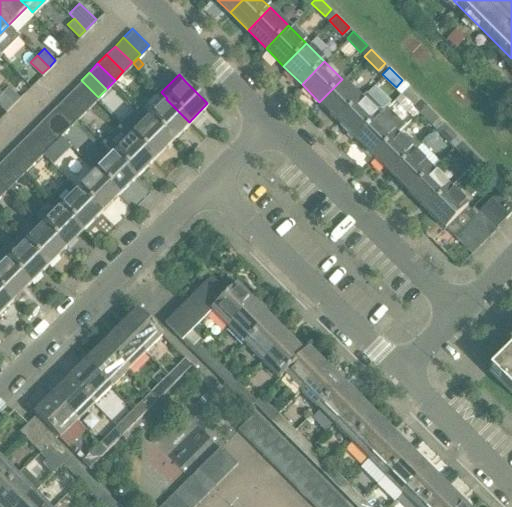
[(319,102),(337,119),(359,96),(342,79),(319,102)]
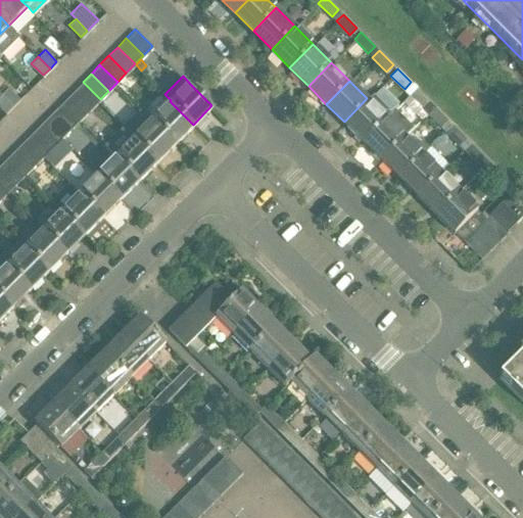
[(83,82),(74,90),(91,107),(100,99),(83,82)]
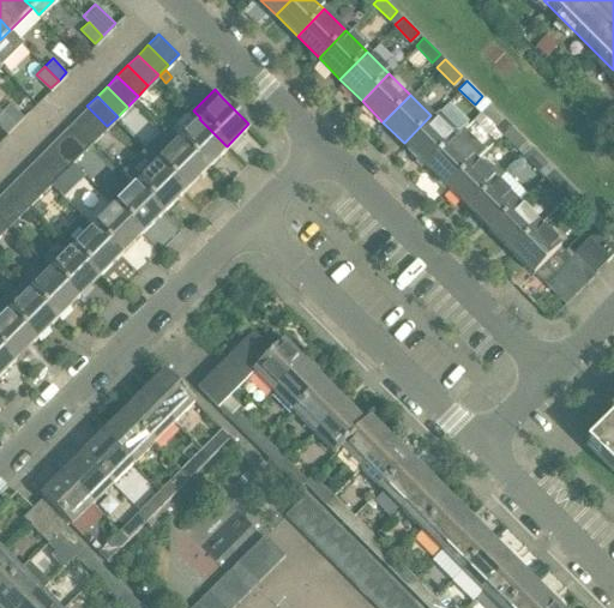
[(8,101),(1,109),(14,124),(23,115),(8,101)]
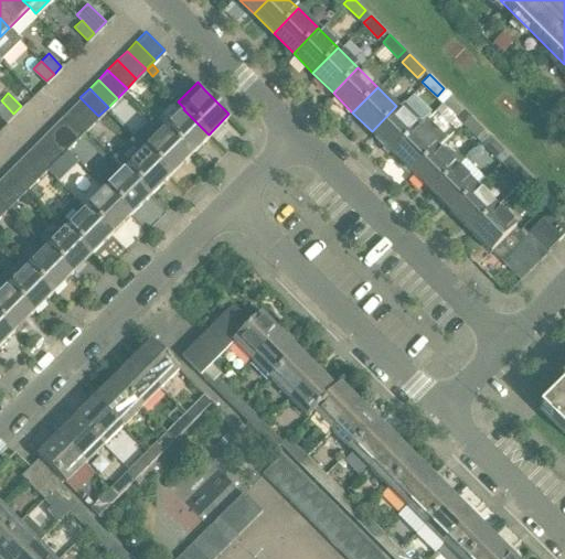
[(464,108),(449,94),(441,100),(457,116),(464,108)]
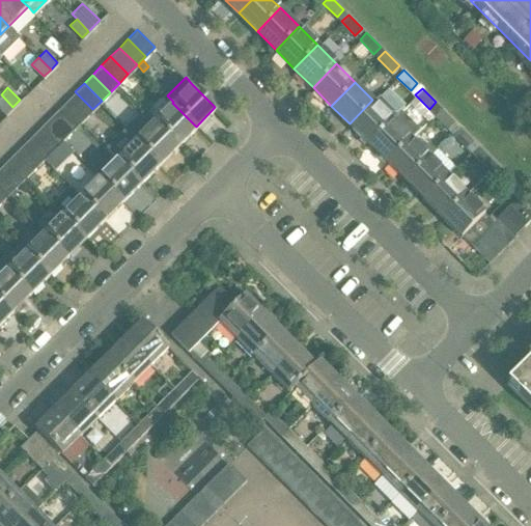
[(75,91),(66,101),(84,118),(92,109),(75,91)]
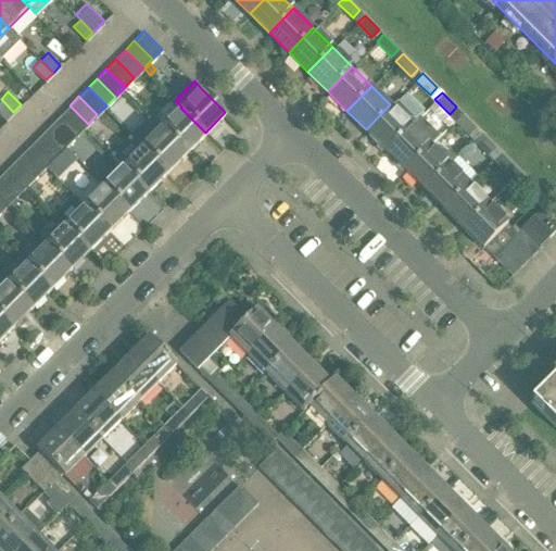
[(366,129),(386,149),(409,124),(416,116),(397,97),(390,104),(366,129)]
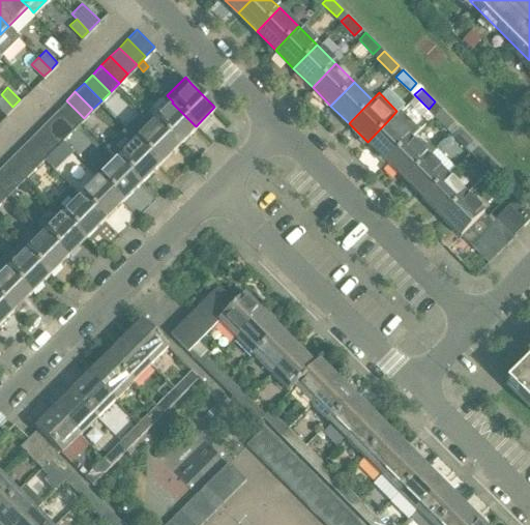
[(12,107),(1,94),(0,94),(0,107),(6,114),(12,107)]
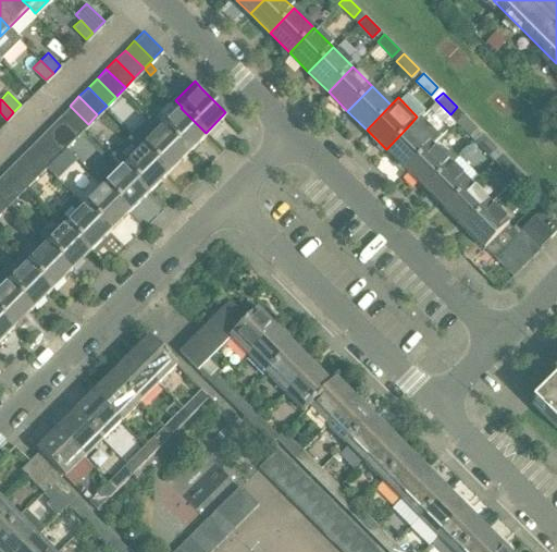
[(70,106),(61,114),(79,133),(88,124),(70,106)]
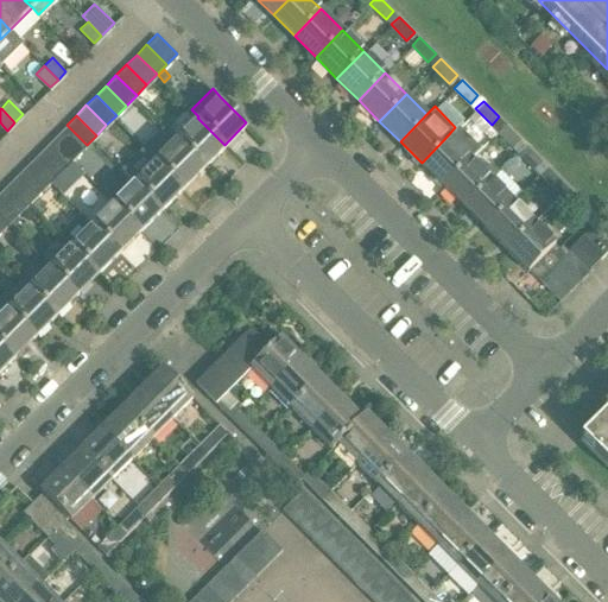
[(197,118),(176,139),(203,166),(225,145),(197,118)]
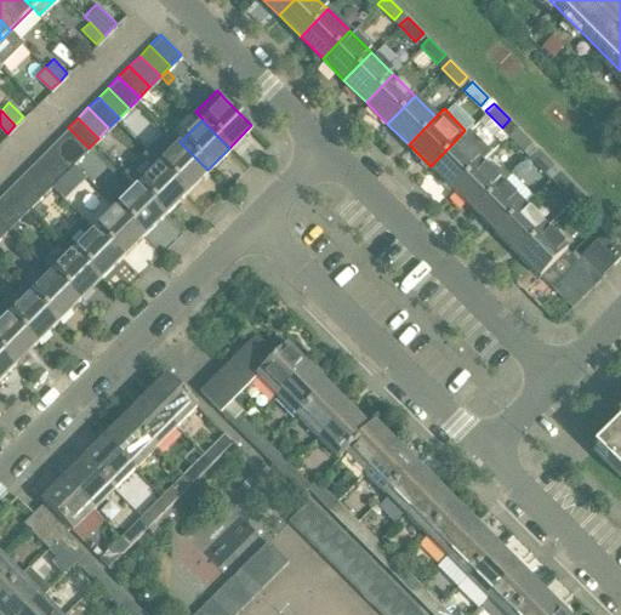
[(531,141),(516,124),(507,132),(523,149),(531,141)]
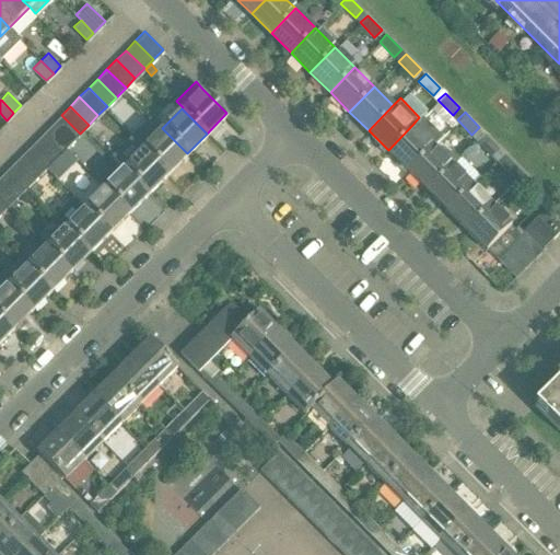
[(61,115),(51,125),(70,143),(80,134),(61,115)]
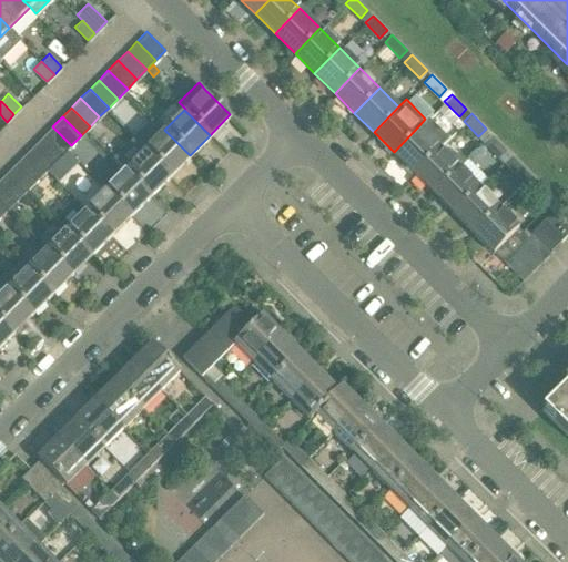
[(52,126),(42,135),(61,154),(71,145),(52,126)]
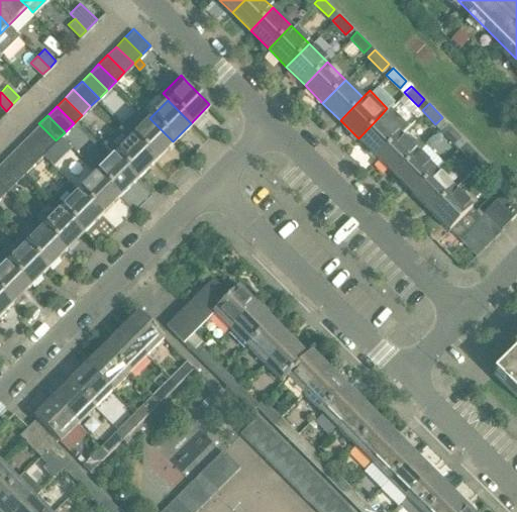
[(358,138),(377,157),(399,133),(381,115),(358,138)]
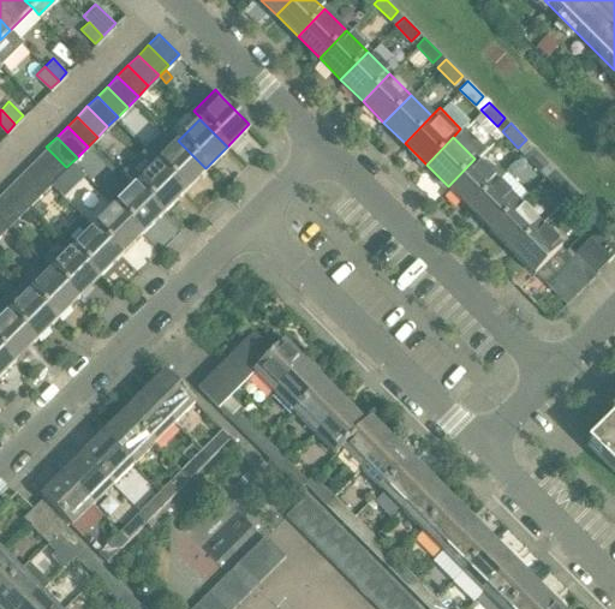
[(178,141),(157,161),(185,189),(206,168),(178,141)]
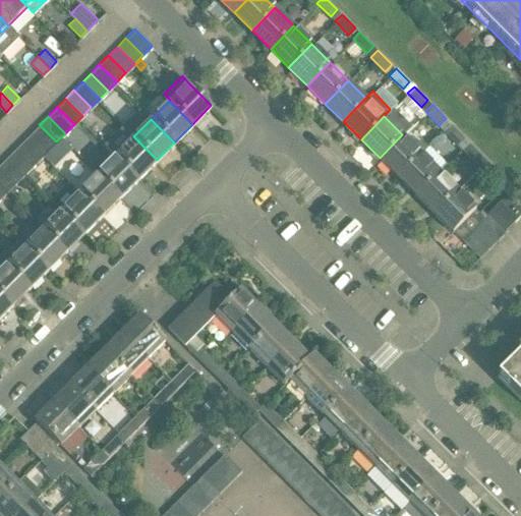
[(464,136),(450,122),(444,129),(457,144),(464,136)]
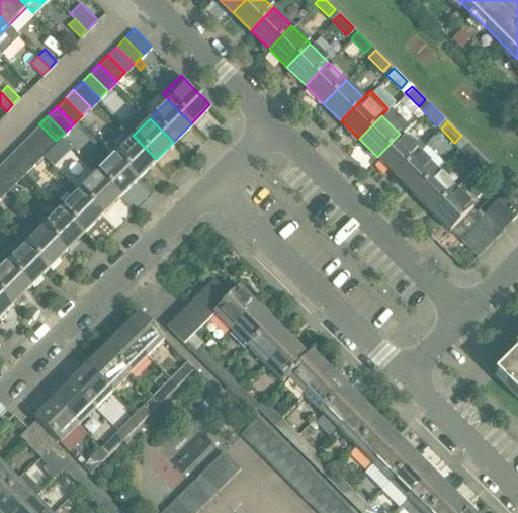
[(38,123),(30,133),(48,150),(56,141),(38,123)]
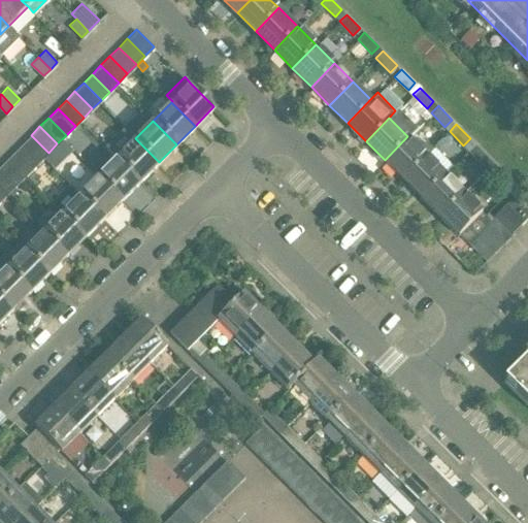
[(31,135),(22,143),(39,161),(48,153),(31,135)]
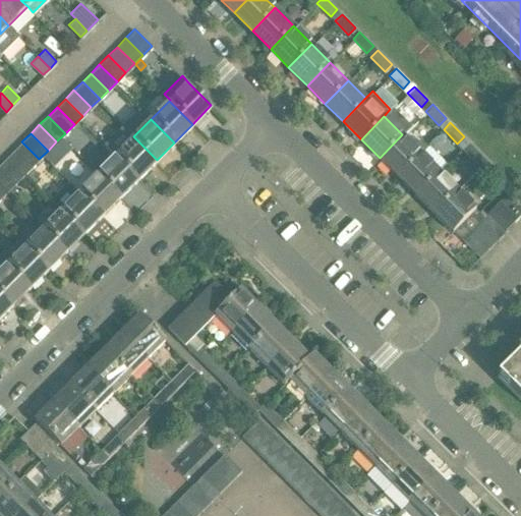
[(72,133),(66,139),(73,147),(79,140),(72,133)]
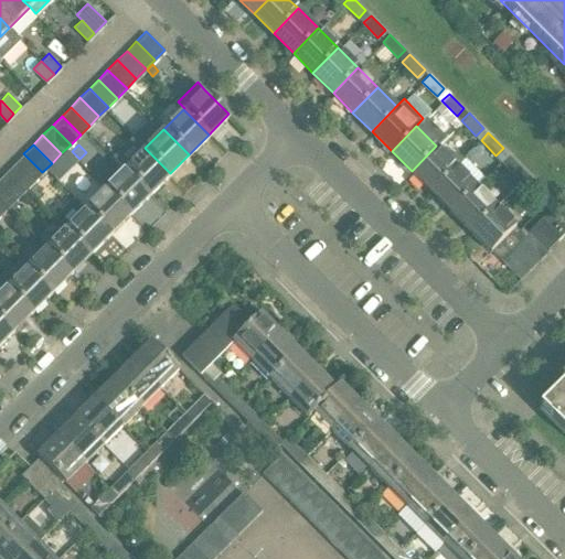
[(412,171),(430,191),(456,165),(464,158),(456,150),(447,158),(436,146),(412,171)]
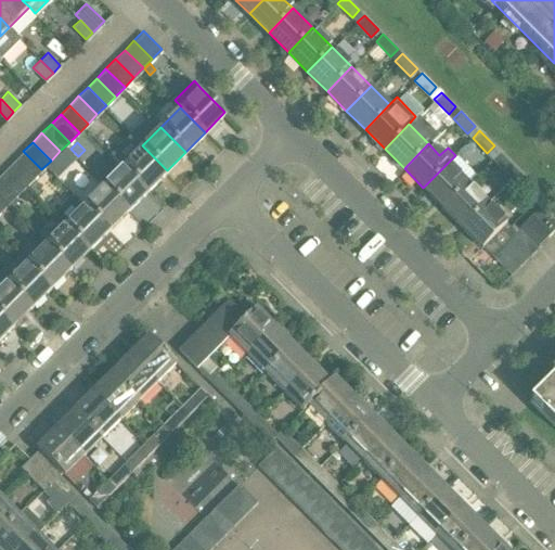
[(142,145),(123,165),(147,190),(167,170),(142,145)]
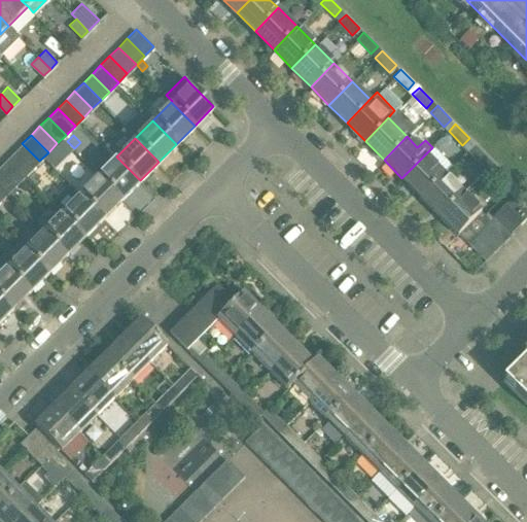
[(488,157),(473,142),(466,149),(481,164),(488,157)]
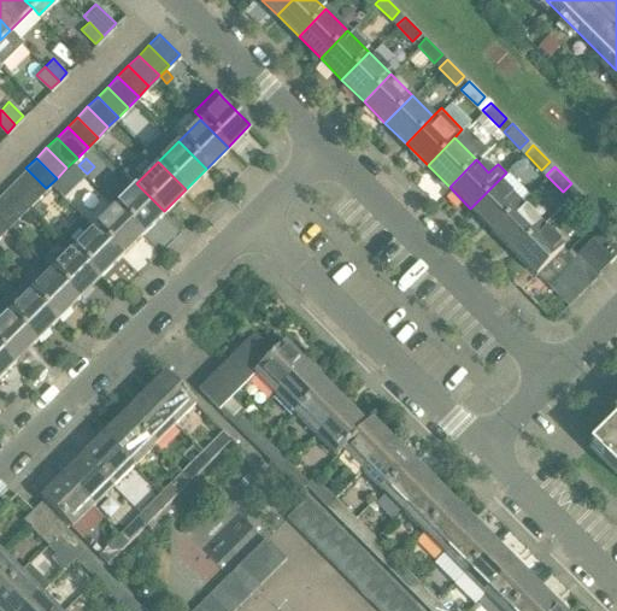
[(25,168),(15,178),(36,199),(46,188),(25,168)]
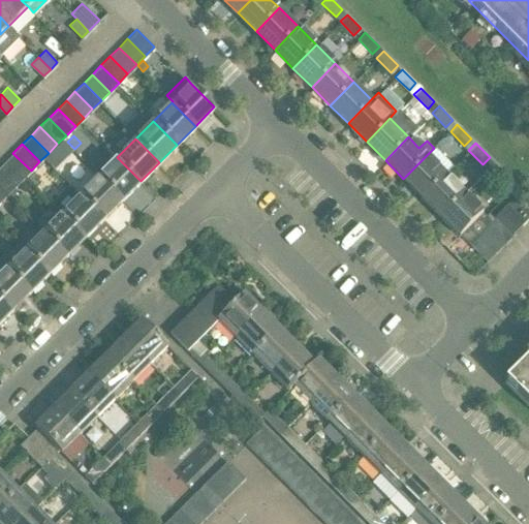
[(12,153),(4,161),(22,179),(31,171),(12,153)]
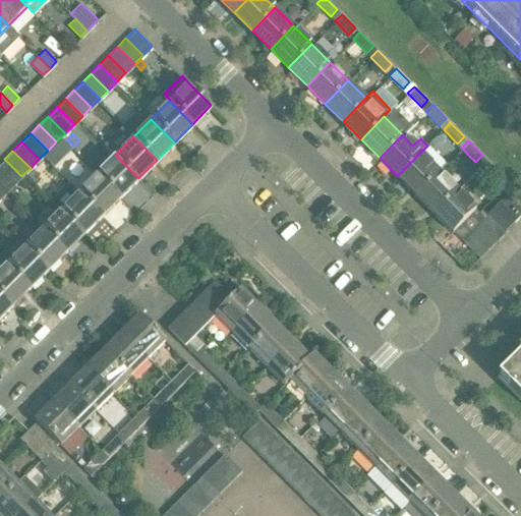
[(397,176),(415,194),(438,171),(420,153),(397,176)]
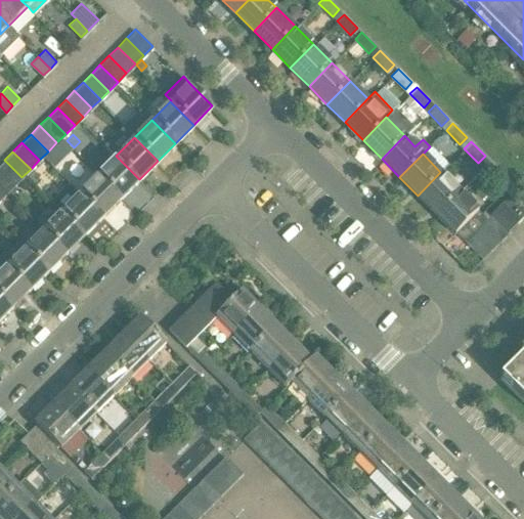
[(116,156),(96,175),(120,199),(139,179),(116,156)]
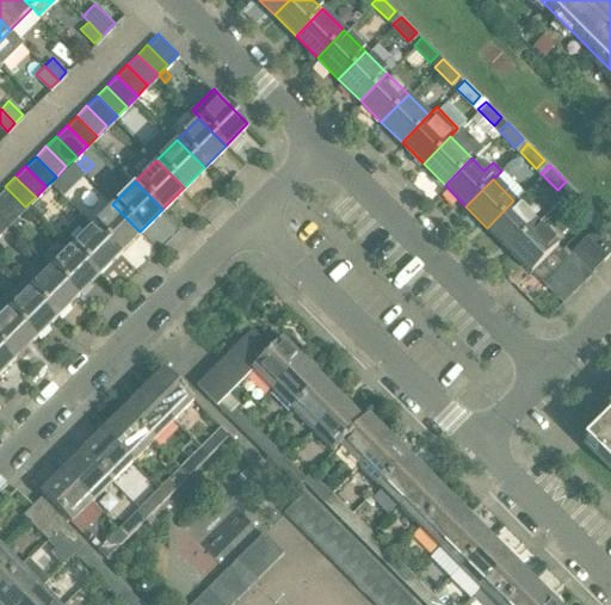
[(5,186),(0,191),(0,202),(16,217),(25,207),(5,186)]
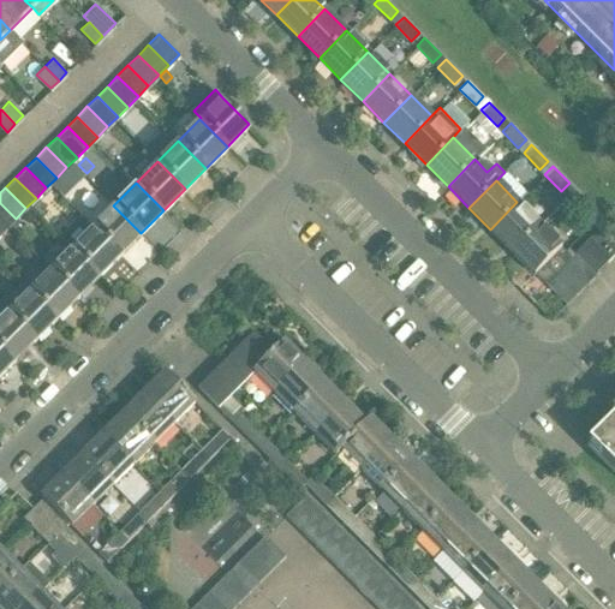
[(566,196),(583,213),(583,212),(590,204),(574,187),(566,196)]
